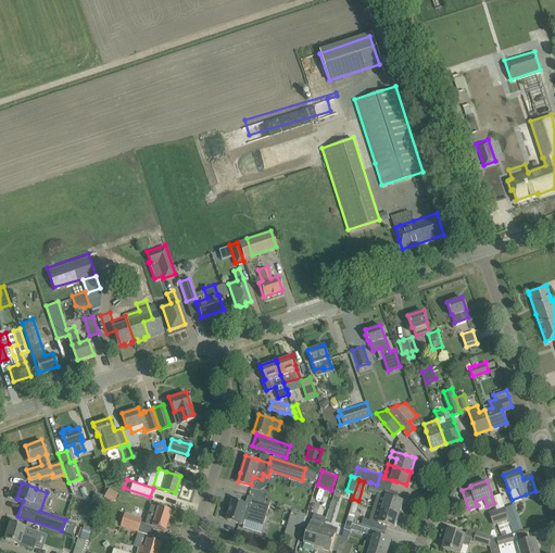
[(370,482),(367,491),(377,493),(374,505),(381,507),(394,512),(399,513),(402,500),(399,499),(392,497),(388,494),(390,489),(377,485),(370,482)]
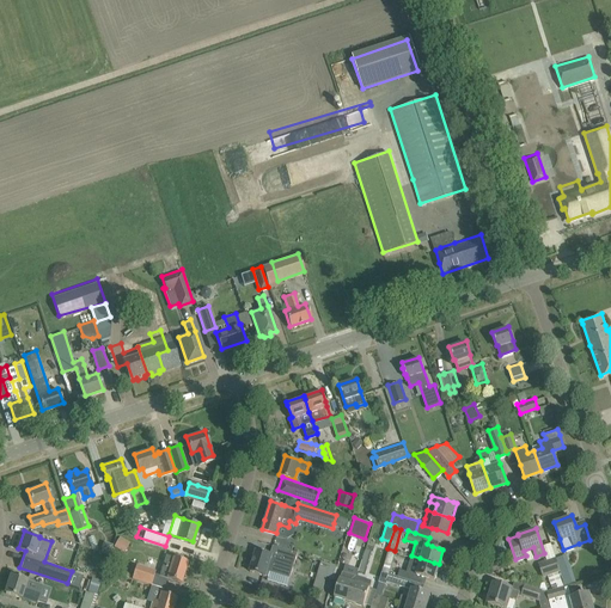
[(115,544),(126,548),(130,539),(120,534),(115,544)]
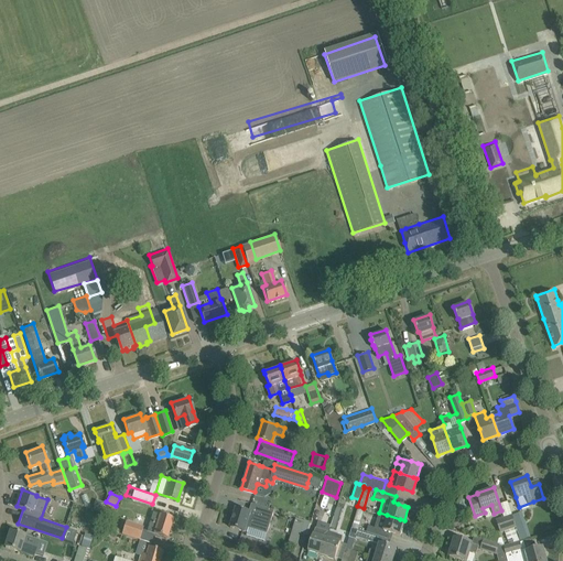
[(248,509),(236,506),(229,525),(244,529),(244,528),(246,521),(247,521),(268,528),(273,508),(269,507),(251,502),(250,502),(248,509)]
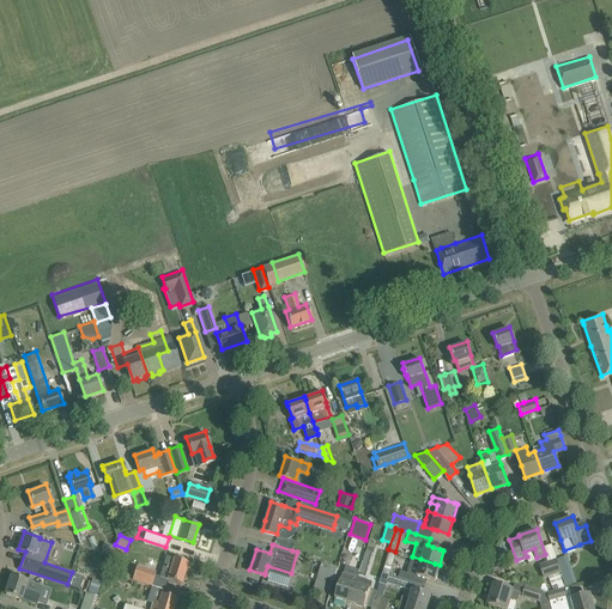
[(382,571),(388,572),(395,552),(388,549),(382,571)]
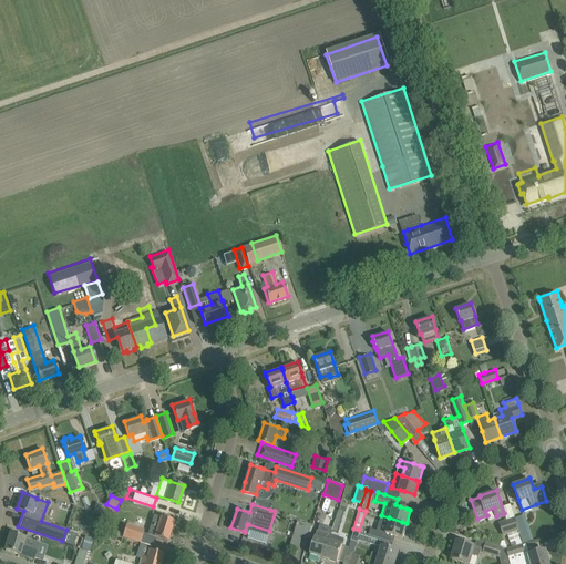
[(147,532),(146,532),(154,534),(156,535),(167,539),(173,519),(168,518),(163,515),(161,515),(153,513),(147,532)]
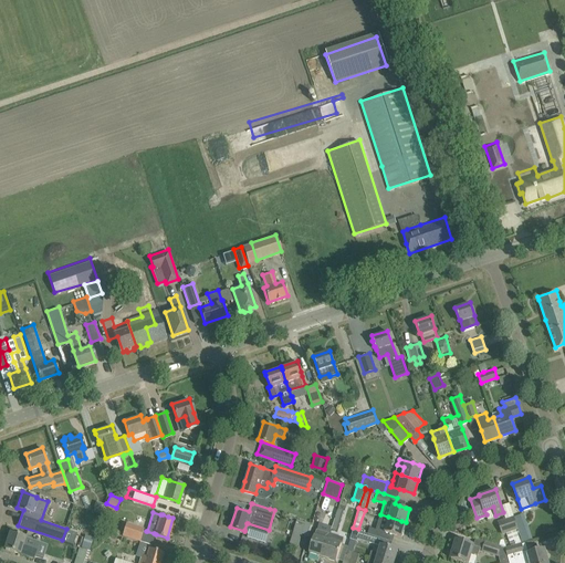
[(369,525),(367,532),(383,537),(384,538),(385,531),(394,533),(401,535),(406,522),(401,521),(388,517),(380,514),(376,528),(369,525)]
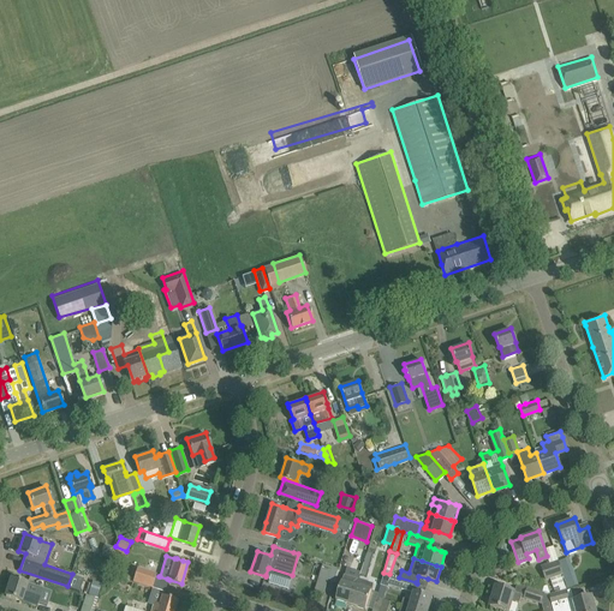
[(541,564),(546,576),(548,576),(552,583),(565,579),(562,571),(561,571),(556,559),(541,564)]
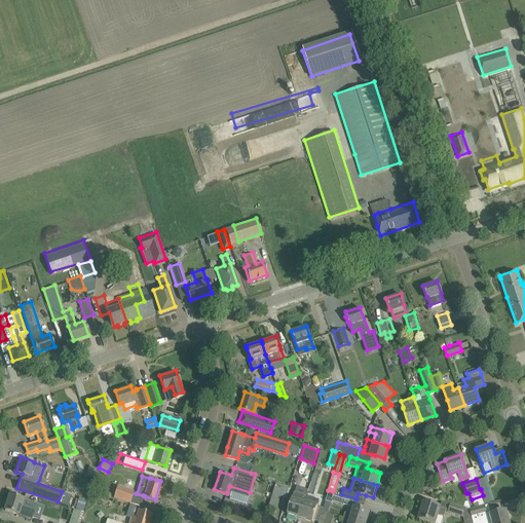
[(310,480),(307,489),(313,491),(316,481),(310,480)]
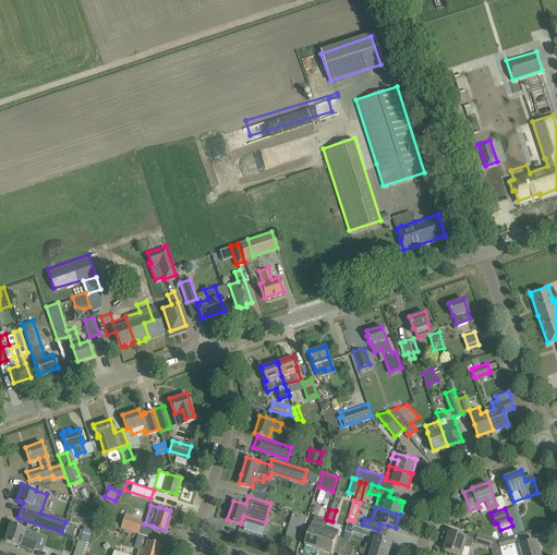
[(292,510),(289,521),(298,525),(301,513),(292,510)]
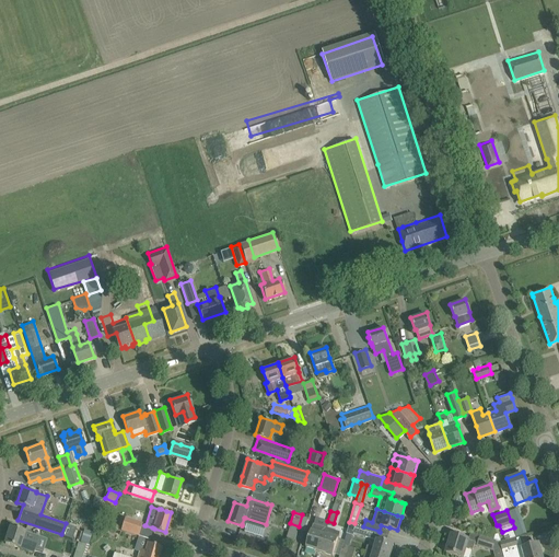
[(115,523),(114,526),(138,534),(141,524),(142,521),(125,515),(124,517),(121,523),(121,524),(115,523)]
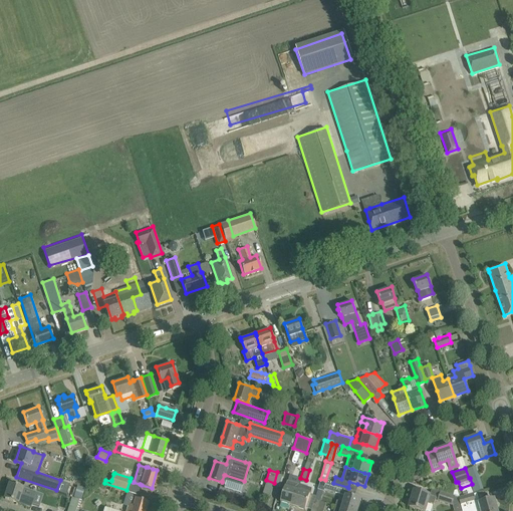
[(481,488),(476,475),(469,477),(470,478),(472,484),(474,490),(481,488)]
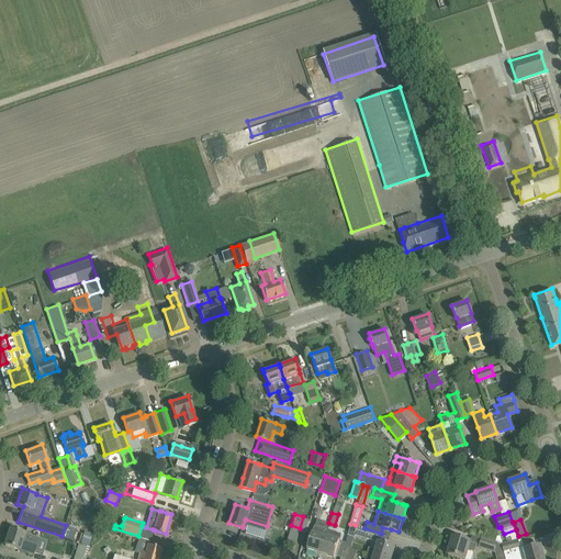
[(310,536),(306,547),(320,551),(321,547),(325,534),(327,527),(314,524),(312,530),(310,536)]
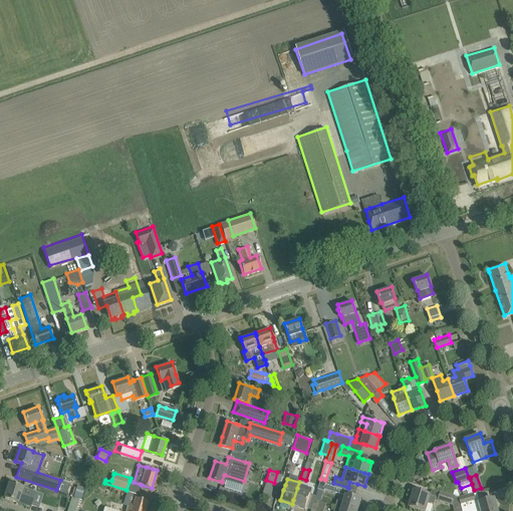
[(316,492),(314,497),(319,499),(320,499),(323,489),(334,492),(335,490),(346,493),(348,488),(347,487),(333,483),(325,480),(320,479),(316,492)]
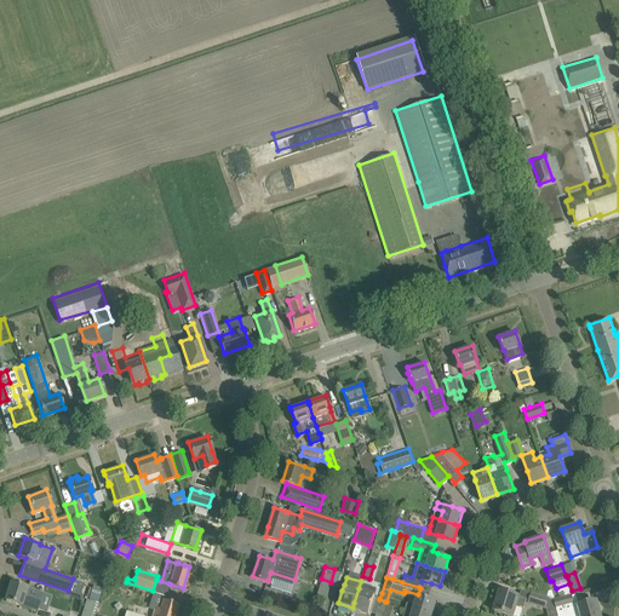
[(43,591),(11,580),(5,598),(21,603),(36,609),(43,591)]
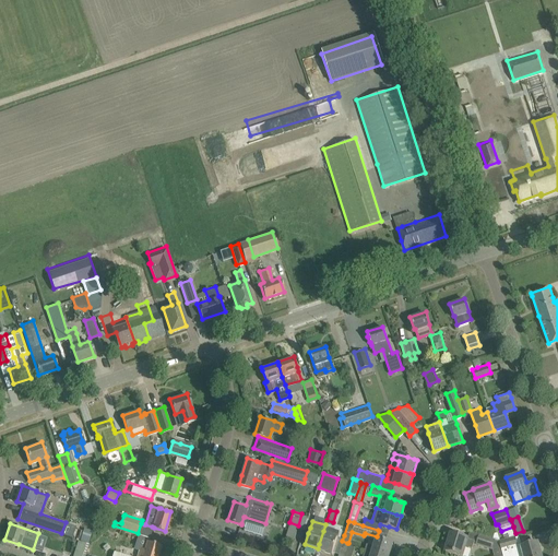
[(76,537),(79,527),(70,524),(68,535),(76,537)]
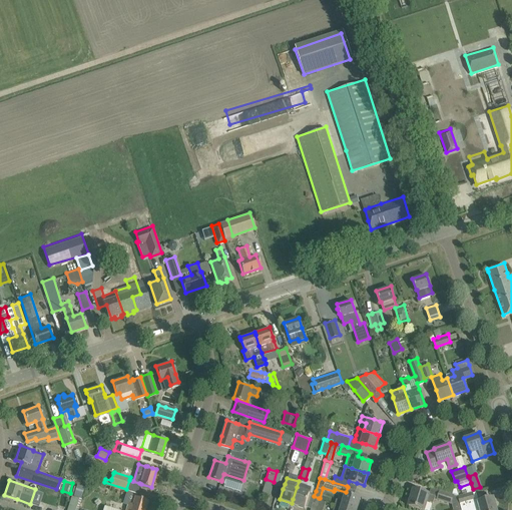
[(293,499),(292,503),(305,507),(305,505),(306,503),(308,497),(308,494),(309,491),(311,486),(304,484),(305,483),(299,481),(297,487),(293,499)]
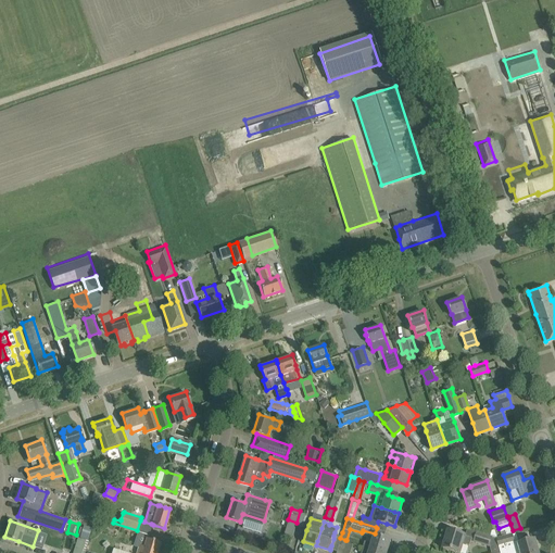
[(285,527),(282,535),(291,538),(293,530),(285,527)]
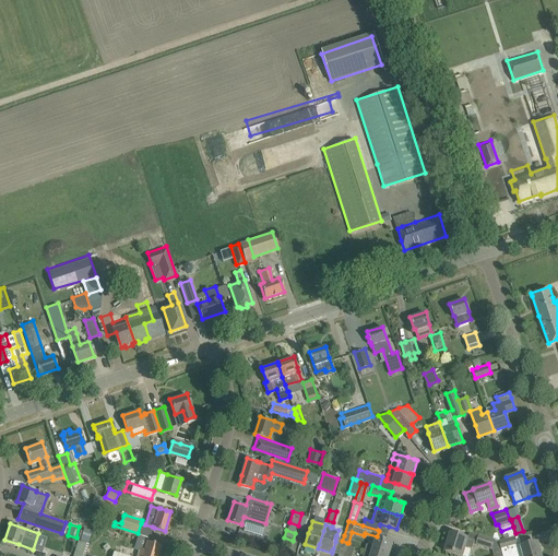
[(471,546),(474,539),(450,532),(444,549),(461,555),(464,544),(471,546)]
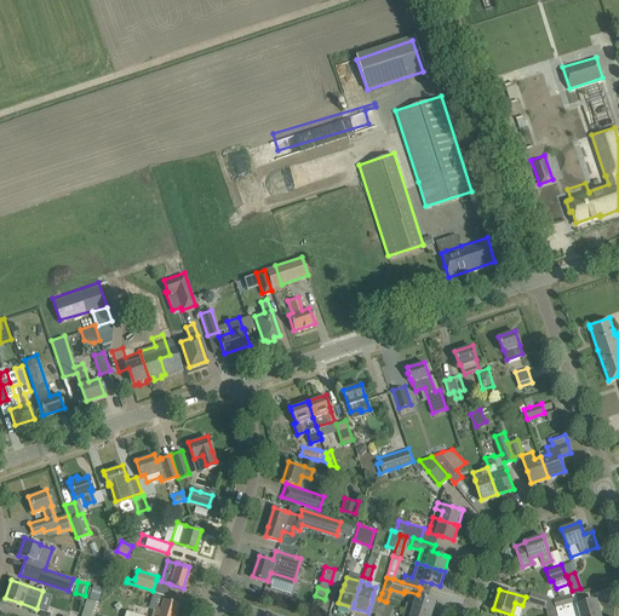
[(545,606),(549,596),(532,589),(528,602),(545,606)]
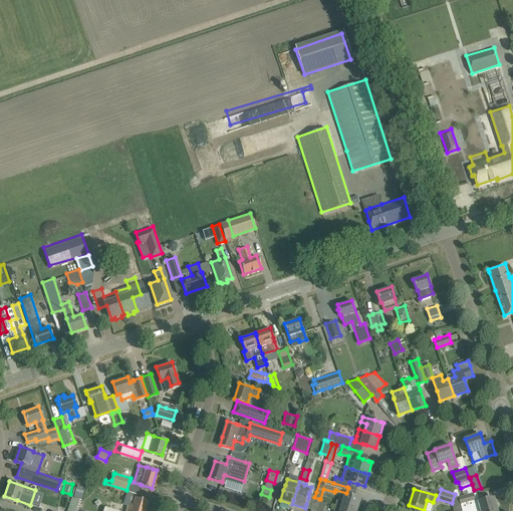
[(472,492),(459,495),(461,503),(474,500),(472,492)]
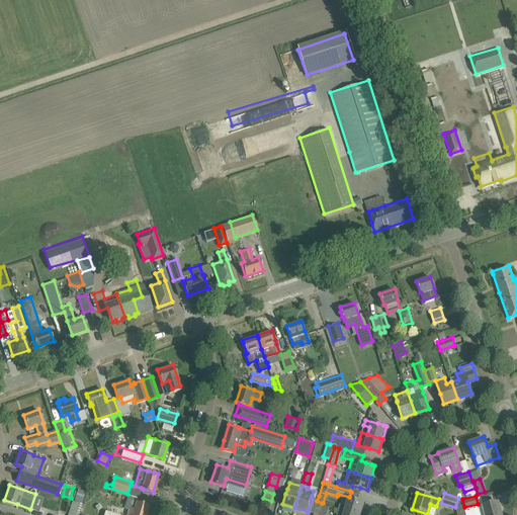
[(339,502),(337,507),(344,509),(356,513),(359,514),(363,502),(360,501),(356,500),(349,497),(346,504),(339,502)]
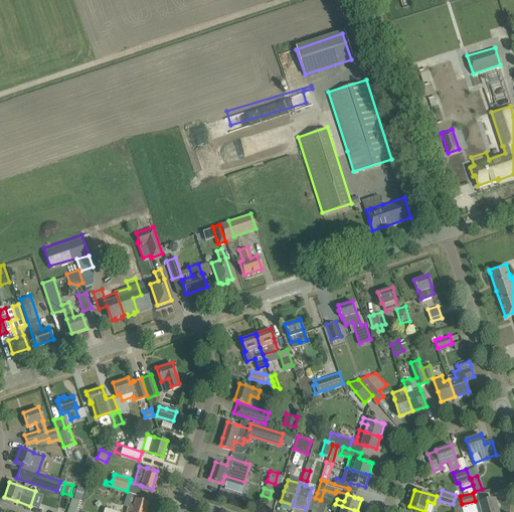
[(126,504),(128,505),(125,511),(144,511),(148,502),(128,496),(126,504)]
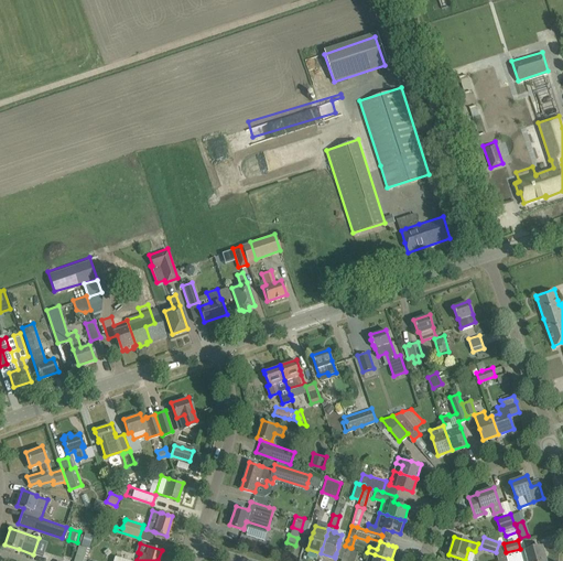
[(77,545),(72,560),(62,560),(56,559),(55,560),(84,560),(88,548),(77,545)]
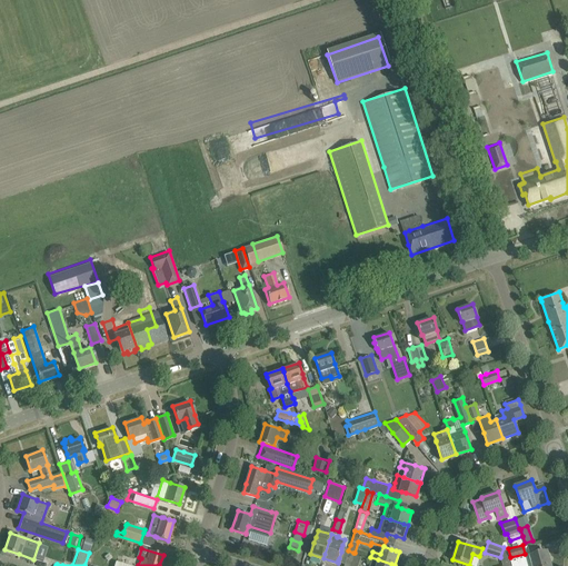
[(342,565),(349,565),(354,553),(348,550),(346,557),(342,565)]
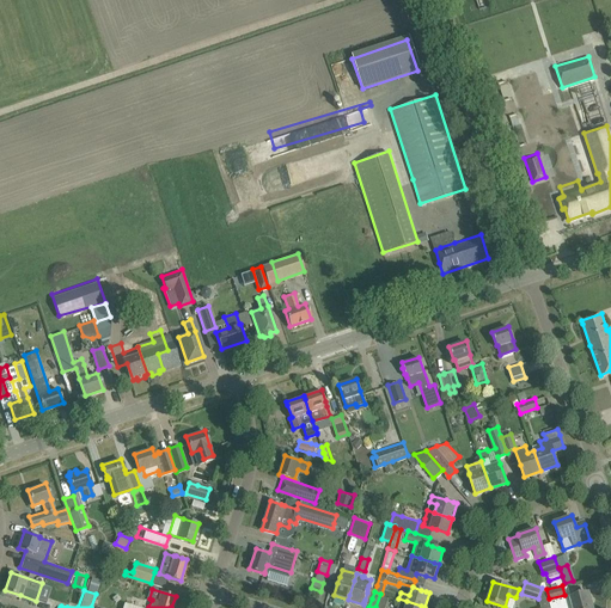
[(564,595),(549,599),(551,607),(553,607),(562,606),(562,607),(591,607),(588,591),(585,593),(576,594),(570,595),(570,594),(564,595)]
